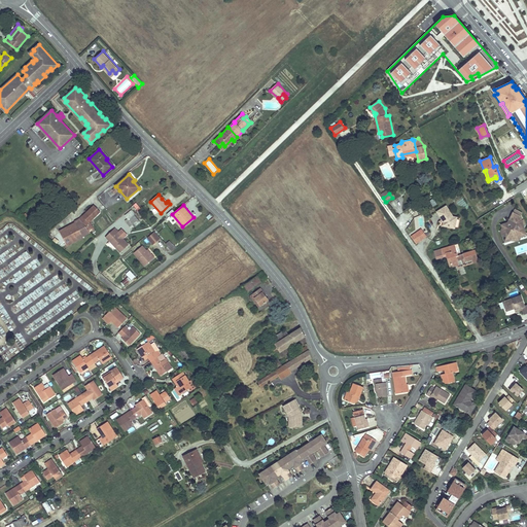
[(76,222),(63,230),(64,232),(61,233),(68,246),(75,242),(72,238),(77,236),(81,234),(83,237),(91,233),(89,231),(93,225),(90,222),(100,212),(94,206),(83,216),(80,219),(77,222),(76,222)]
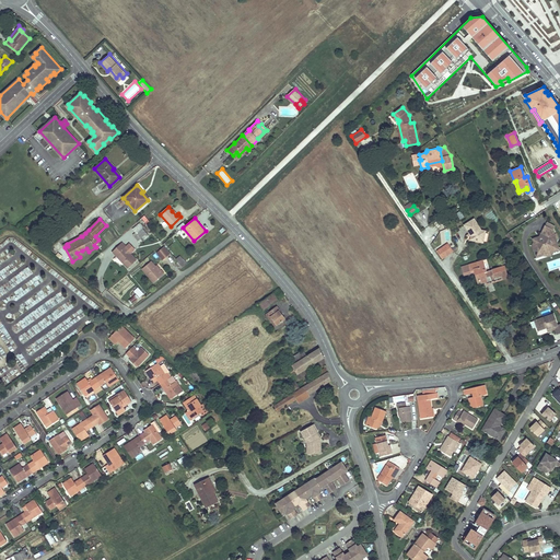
[(475,219),(464,225),(471,236),(470,240),(483,242),(486,230),(481,230),(475,219)]
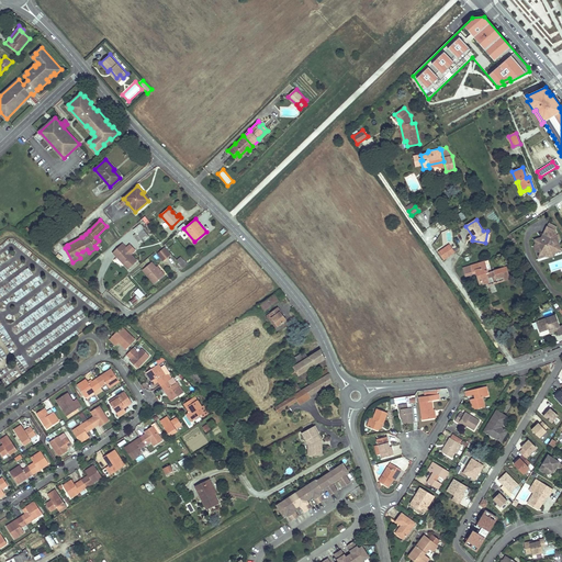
[(551,251),(560,248),(554,229),(547,226),(543,234),(546,235),(544,238),(542,237),(535,239),(536,243),(534,246),(535,249),(540,253),(540,254),(544,256),(549,254),(551,251)]
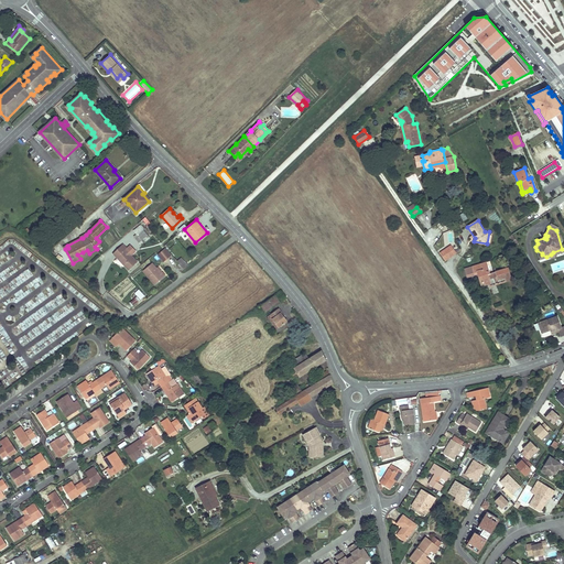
[(143,230),(138,235),(142,240),(148,235),(143,230)]
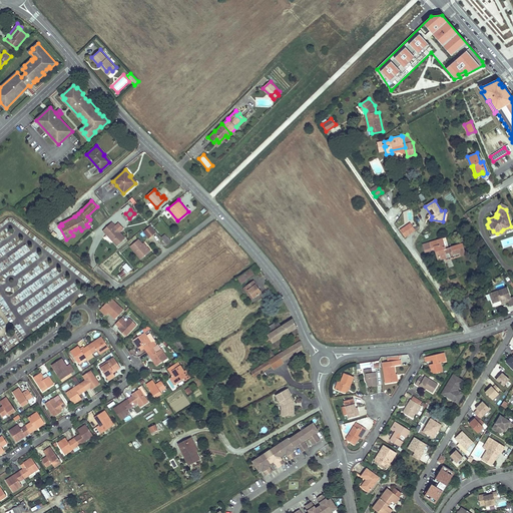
[(115,227),(116,226),(112,222),(103,230),(117,245),(125,238),(119,232),(115,227)]
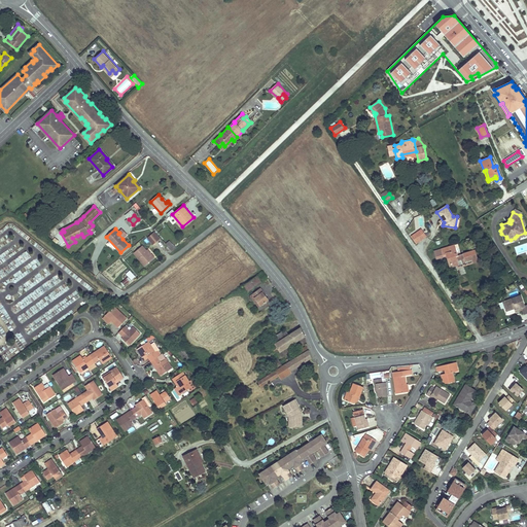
[(421,230),(412,236),(416,243),(426,237),(421,230)]
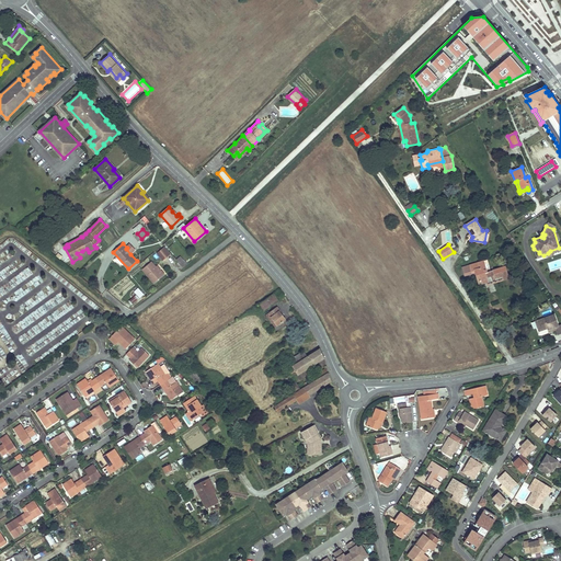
[(163,261),(171,254),(164,248),(158,253),(163,261)]
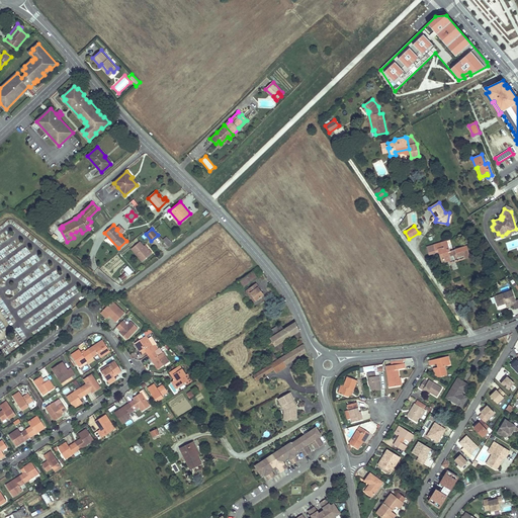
[(506,234),(502,236),(510,237),(512,233),(517,231),(516,229),(508,232),(506,234)]
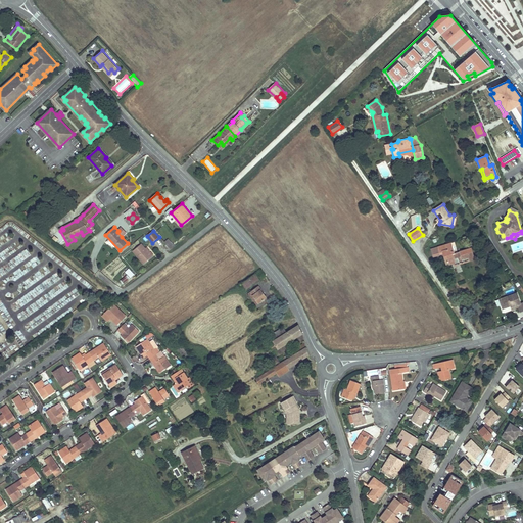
[(75,240),(83,236),(83,235),(81,232),(77,234),(72,236),(75,240)]
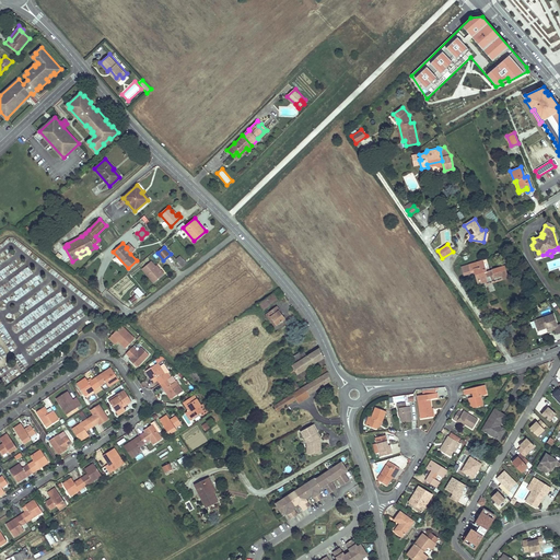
[(154,282),(165,273),(158,265),(156,266),(152,260),(143,268),(154,282)]
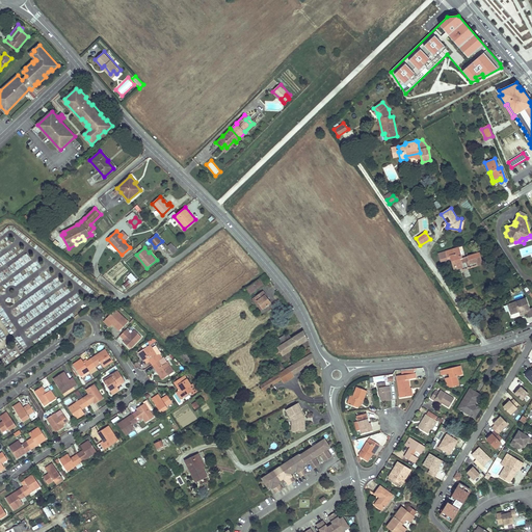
[(461,258),(459,247),(440,253),(442,260),(449,258),(448,256),(451,256),(452,258),(455,268),(462,266),(461,262),(468,260),(469,264),(477,261),(478,264),(482,263),(479,253),(466,257),(461,258)]
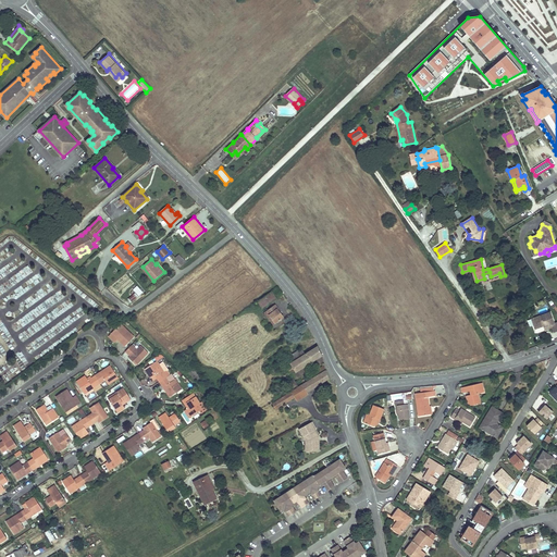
[(271,292),(258,301),(262,308),(276,299),(271,292)]
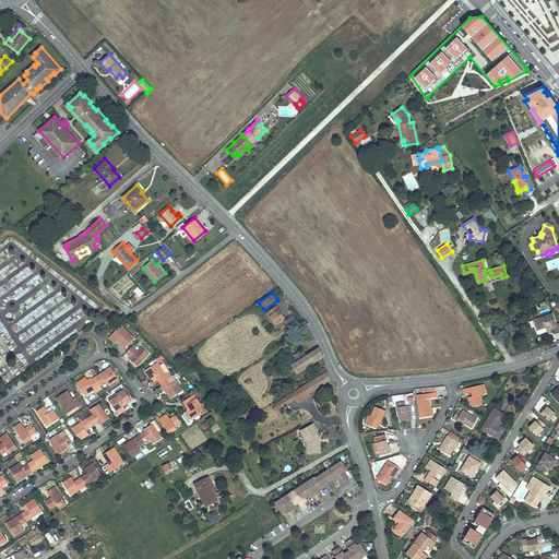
[(268,312),(269,313),(276,324),(285,318),(280,310),(276,306),(268,312)]
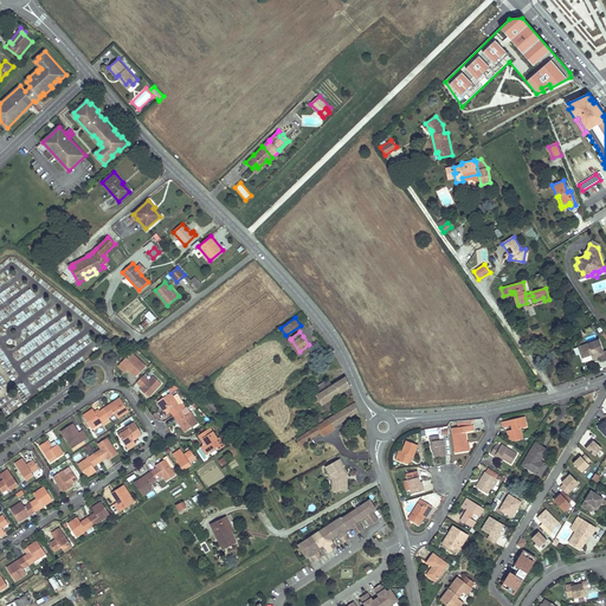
[(599,339),(579,347),(582,358),(592,354),(592,355),(600,353),(601,355),(604,361),(605,360),(605,349),(604,350),(599,339)]
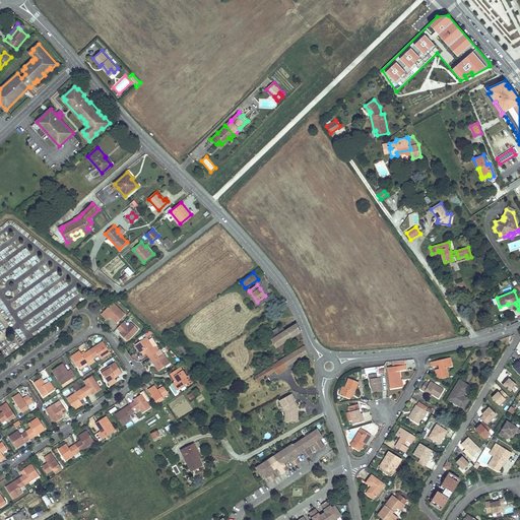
[(248,293),(256,303),(257,302),(250,291),(248,293)]
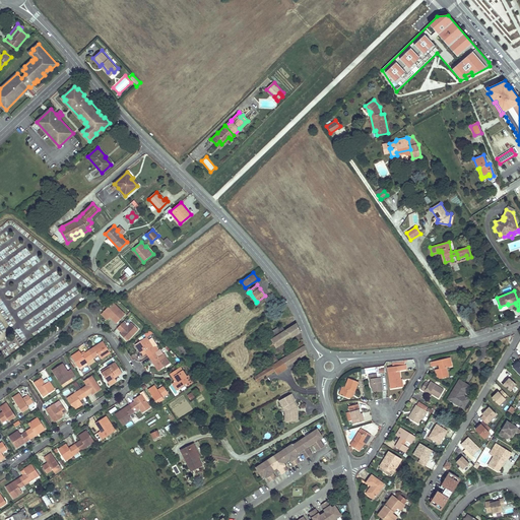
[(116,308),(112,304),(102,314),(108,319),(110,317),(109,315),(110,313),(119,321),(125,314),(117,307),(116,308)]
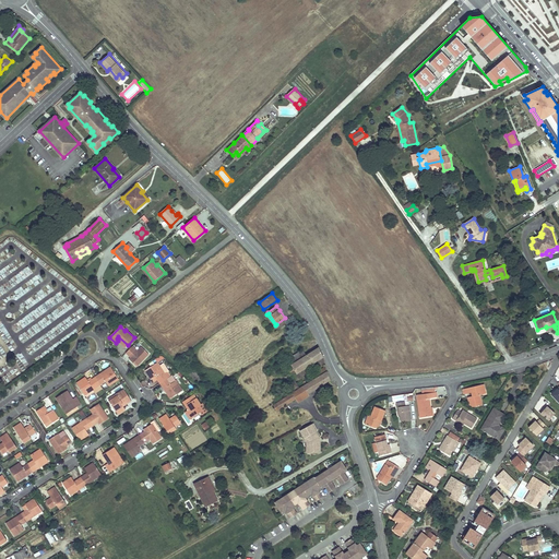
[(117,339),(118,341),(126,347),(128,345),(118,336),(117,339)]
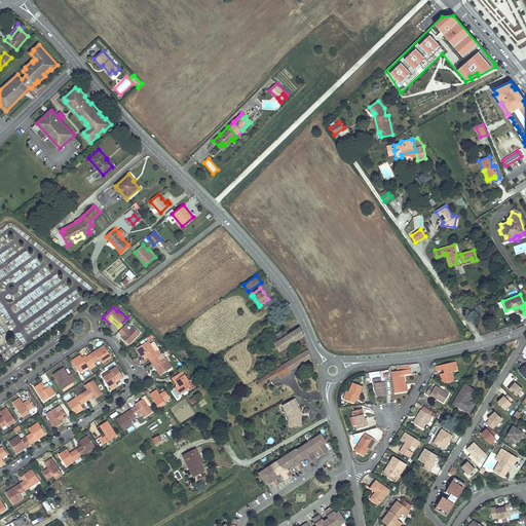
[(119,332),(122,335),(128,329),(125,326),(119,332)]
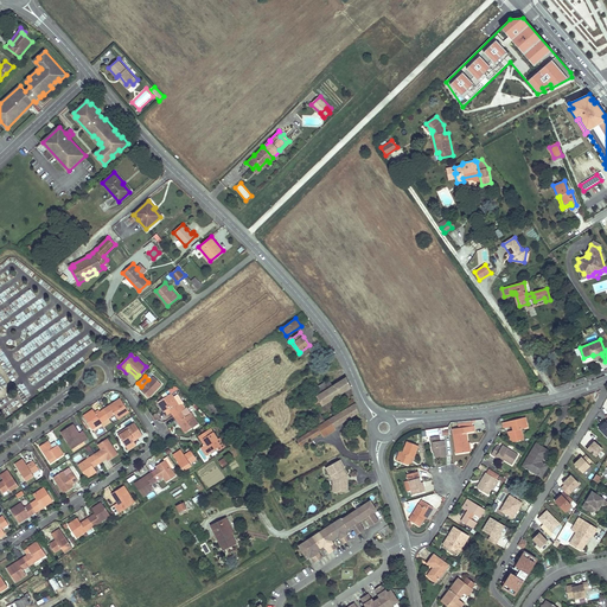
[(149,381),(142,388),(141,390),(148,397),(163,384),(154,376),(149,381)]
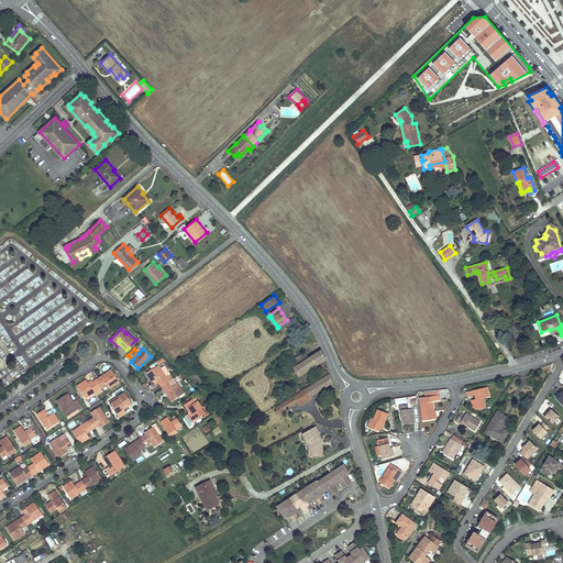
[(289,371),(291,374),(296,371),(298,374),(299,376),(326,360),(321,350),(320,351),(308,359),(305,353),(290,362),(294,367),(289,371)]
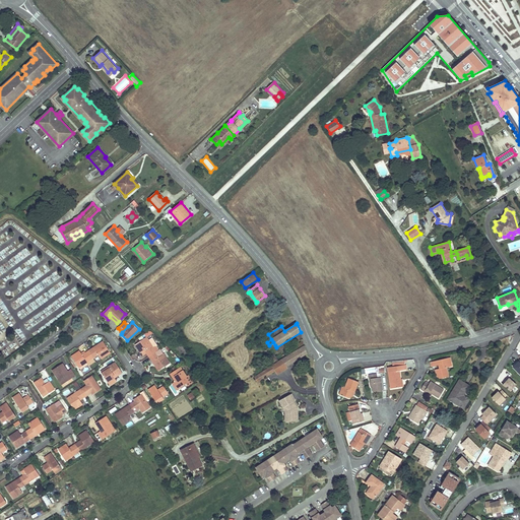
[(147,352),(149,356),(156,351),(148,340),(147,341),(145,338),(135,344),(141,352),(142,351),(145,350),(147,352)]
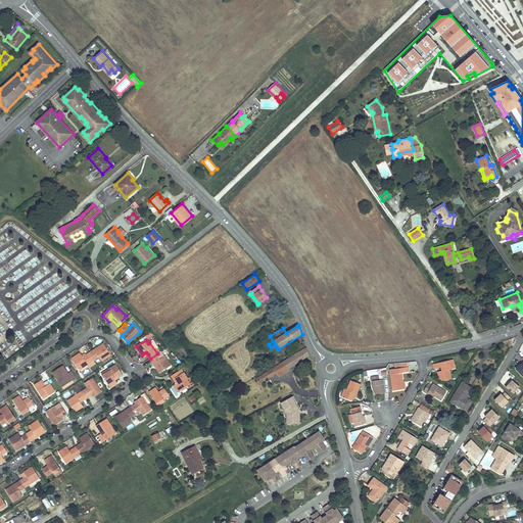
[(89,352),(94,360),(99,357),(102,361),(111,354),(104,343),(97,347),(99,350),(96,352),(95,349),(89,352)]
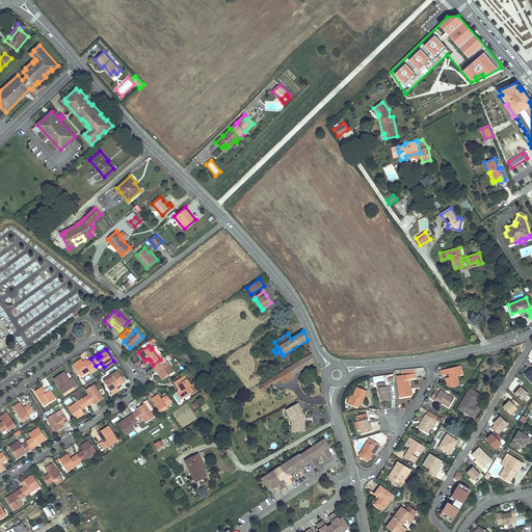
[(299,360),(312,352),(311,349),(298,356),(299,360)]
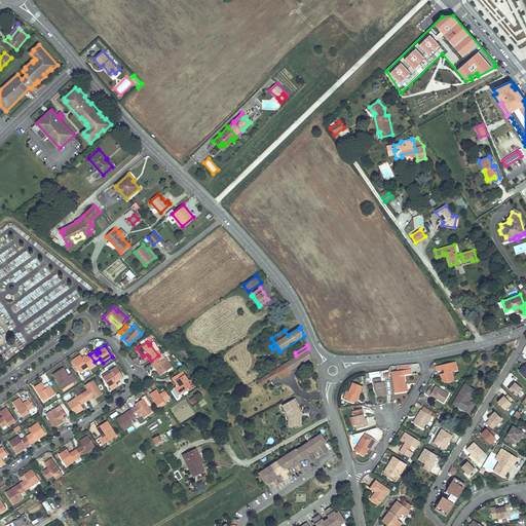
[(308,349),(280,367),(285,374),(311,358),(311,357),(308,349)]
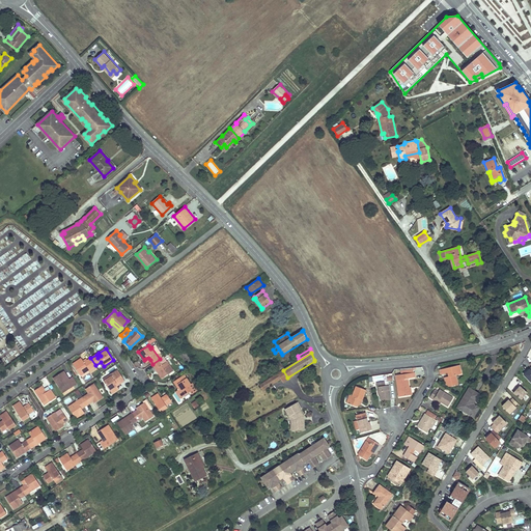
[(95,365),(90,358),(84,362),(82,358),(74,364),(80,373),(83,372),(84,373),(95,365)]
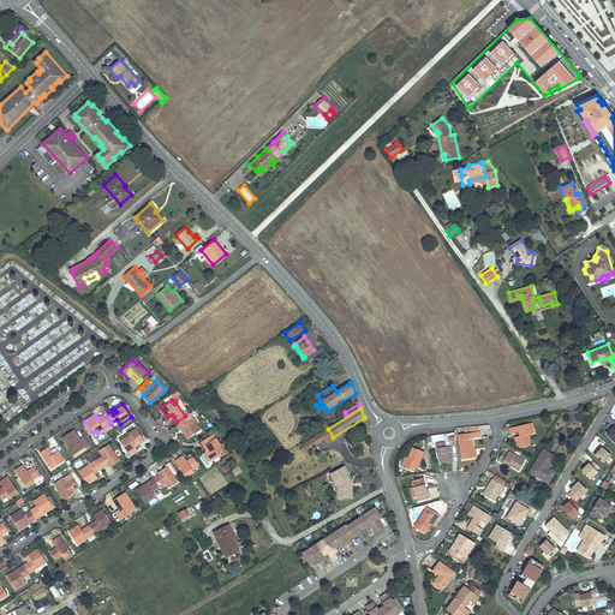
[(185,429),(183,430),(187,439),(201,430),(193,418),(189,422),(185,416),(177,422),(180,428),(184,427),(185,429)]
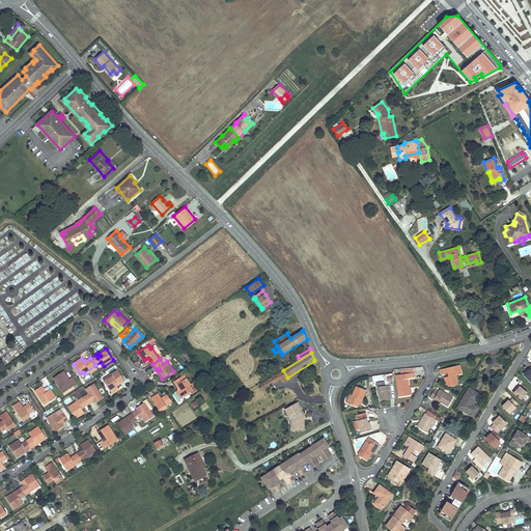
[(273,365),(278,372),(284,368),(280,361),(273,365)]
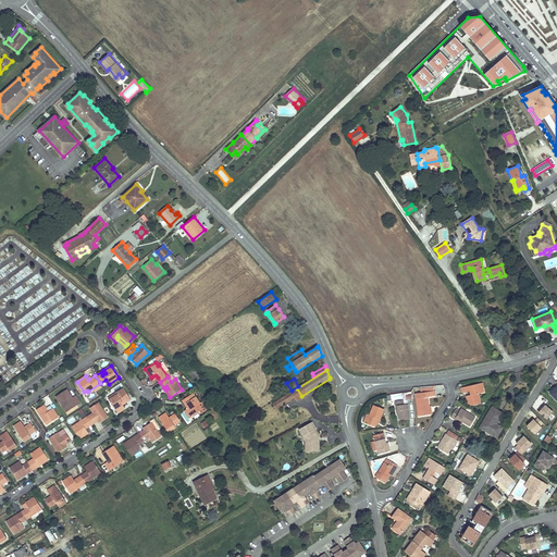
[(479,390),(483,388),(482,383),(461,388),(462,393),(470,392),(471,395),(466,396),(468,404),(471,406),(480,404),(478,394),(480,394),(479,390)]
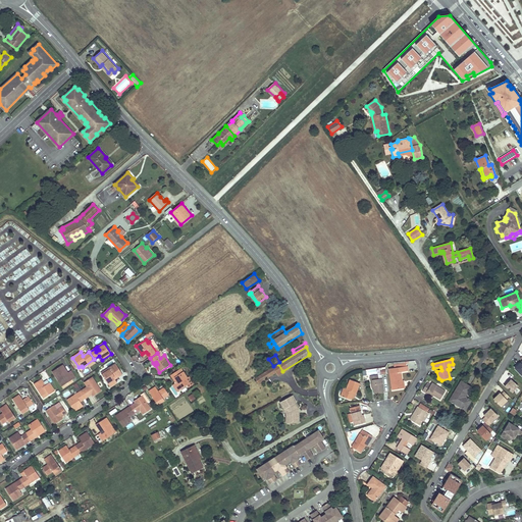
[(112,378),(121,372),(116,364),(106,370),(107,371),(102,374),(110,386),(117,382),(115,379),(113,380),(112,378)]
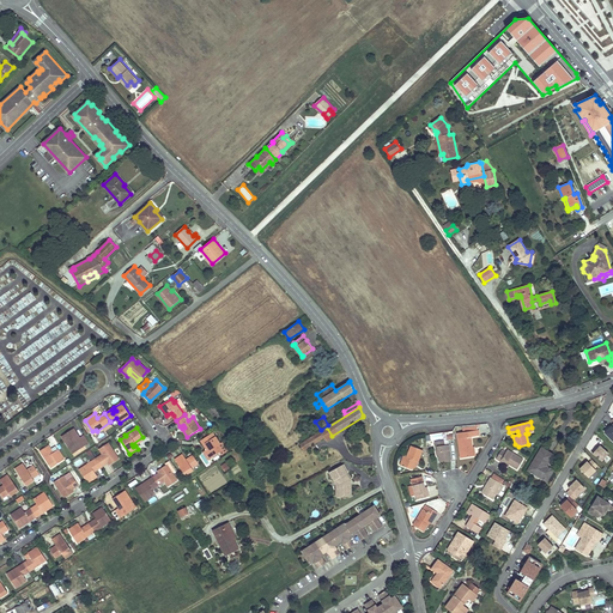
[(327,428),(321,431),(325,437),(326,438),(332,436),(327,428)]
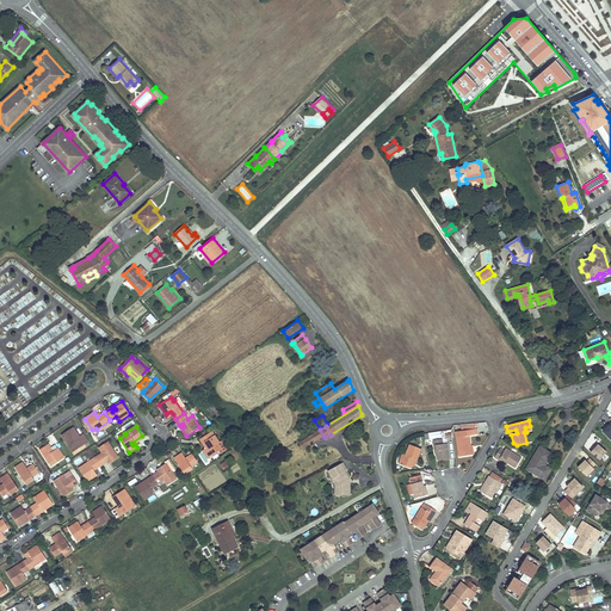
[(72,429),(62,434),(73,452),(85,444),(87,448),(91,445),(84,433),(80,437),(81,438),(79,440),(72,429)]
